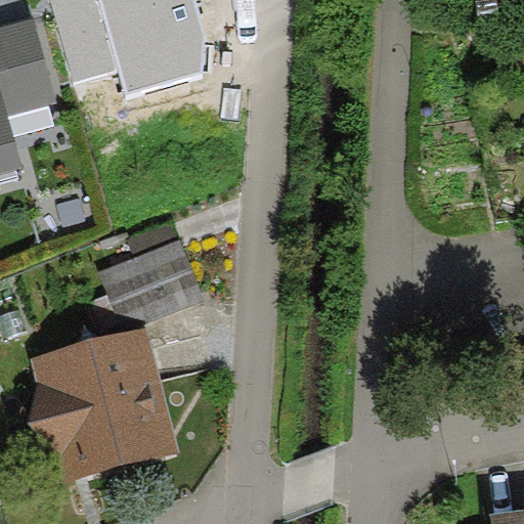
[(118,69),(97,0),(47,0),(73,82),(118,69)]
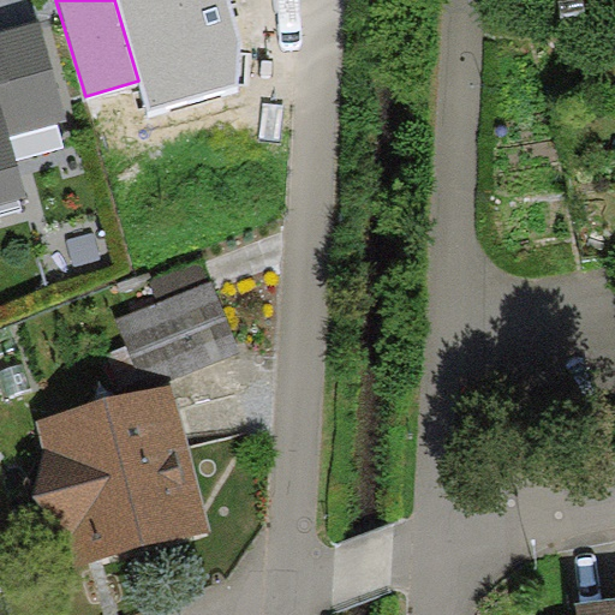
[(114,0),(138,81),(147,111),(250,81),(226,0),(114,0)]
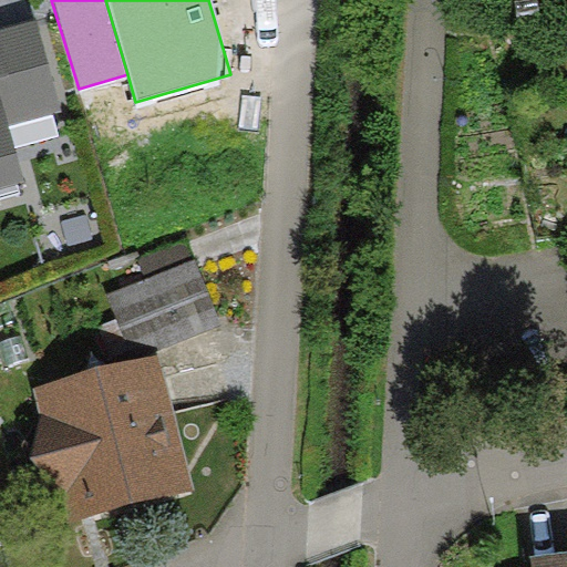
[(39,20),(0,30),(0,100),(8,127),(64,112),(39,20)]
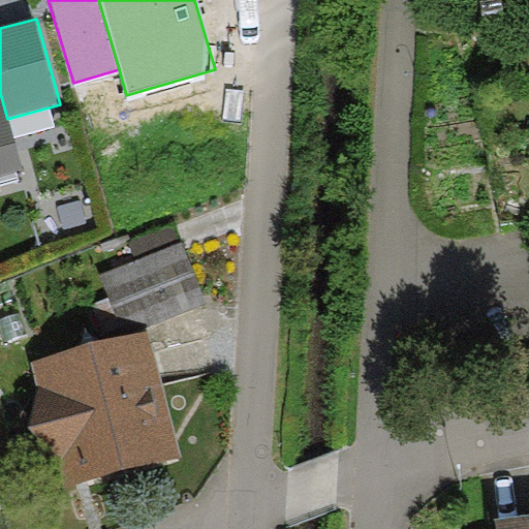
[(0,93),(0,175),(22,169),(7,119),(0,93)]
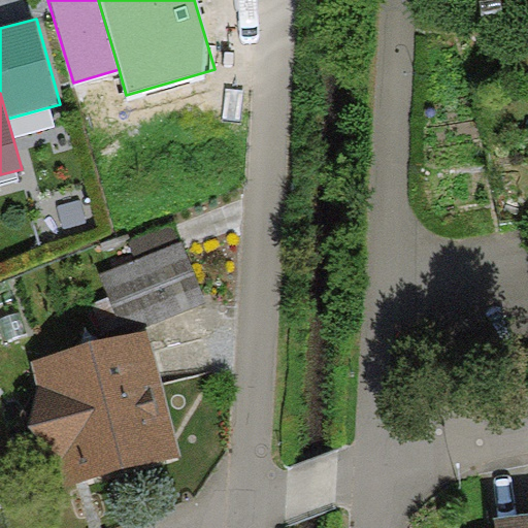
[(136,261),(180,244),(173,225),(129,242),(136,261)]
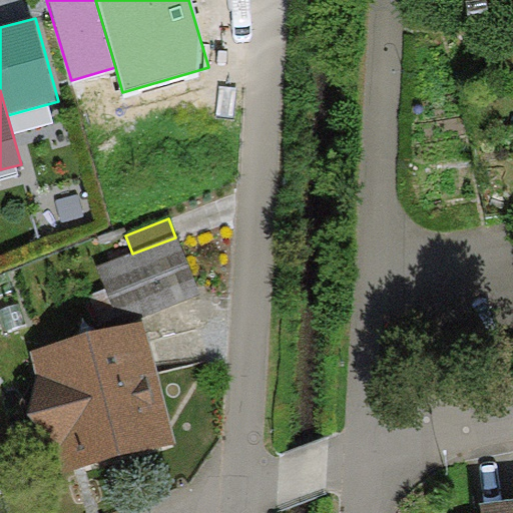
[(132,253),(98,268),(122,326),(198,296),(175,237),(132,253)]
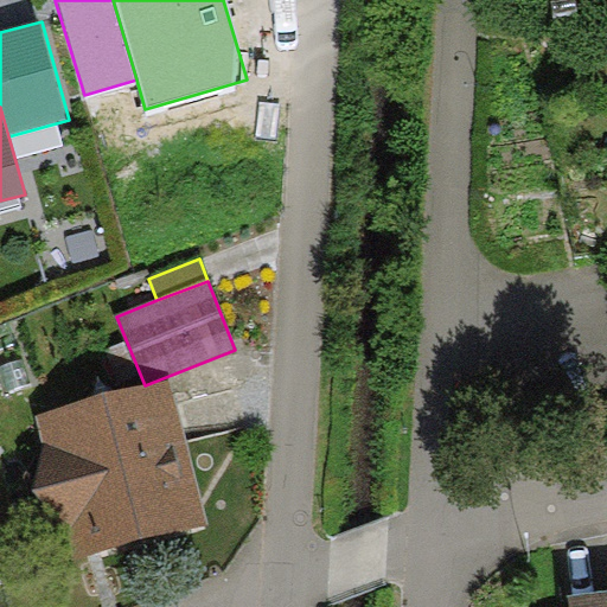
[(209,529),(172,384),(37,420),(46,458),(36,460),(26,478),(32,511),(52,525),(62,523),(72,564),(209,529)]
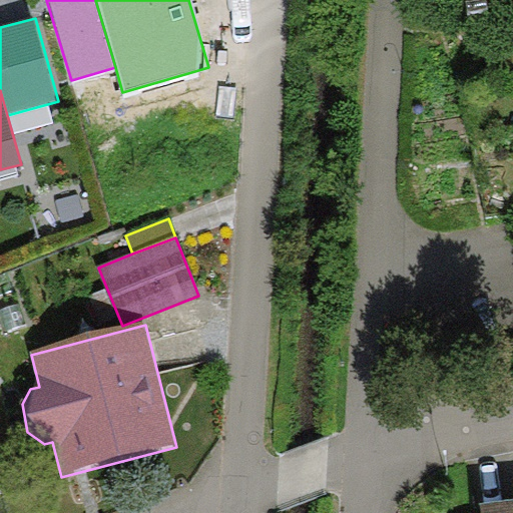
[(512,512),(512,503),(480,507),(481,512),(512,512)]
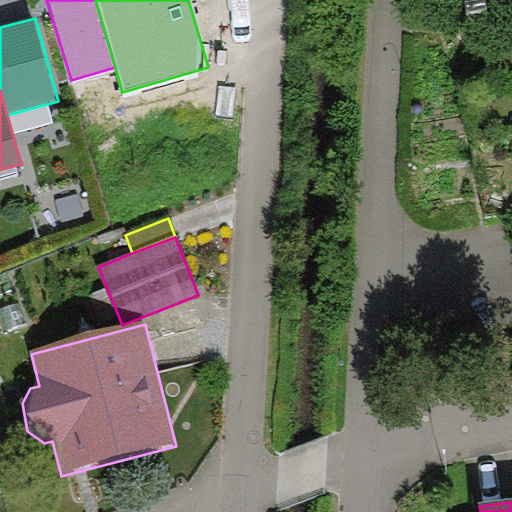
All buildings are outlined.
